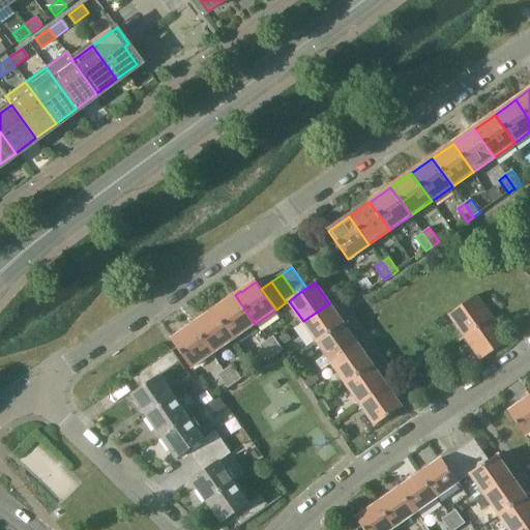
[(255,324),(235,295),(228,299),(229,300),(214,311),(234,339),(255,324)]
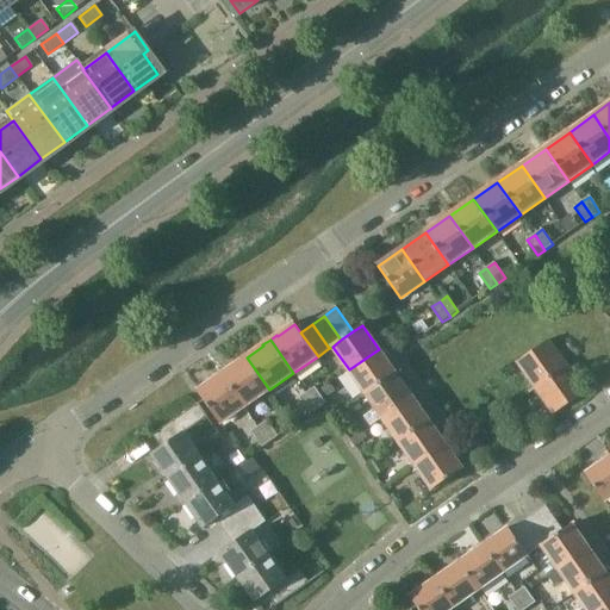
[(548,341),(517,362),(535,388),(562,369),(552,355),(556,352),(548,341)]
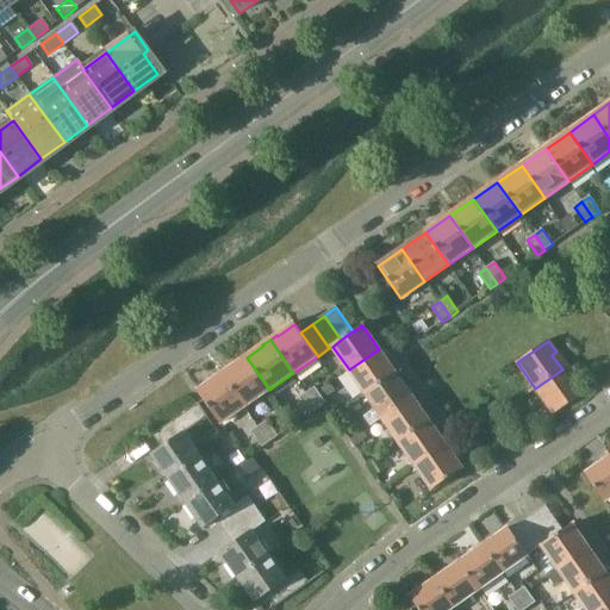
[(396,373),(379,349),(349,369),(366,394),(396,373)]
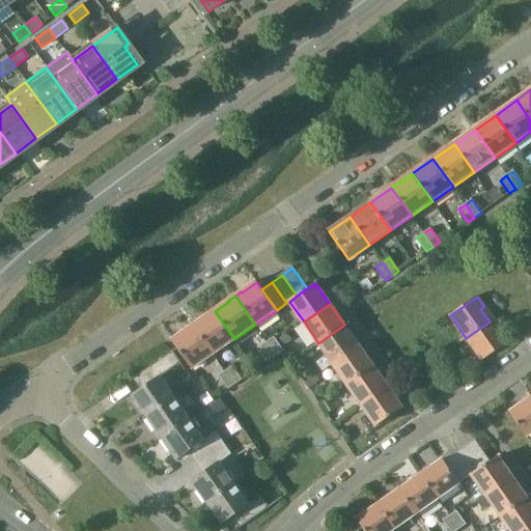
[(234,339),(215,311),(200,320),(193,325),(214,354),(234,339)]
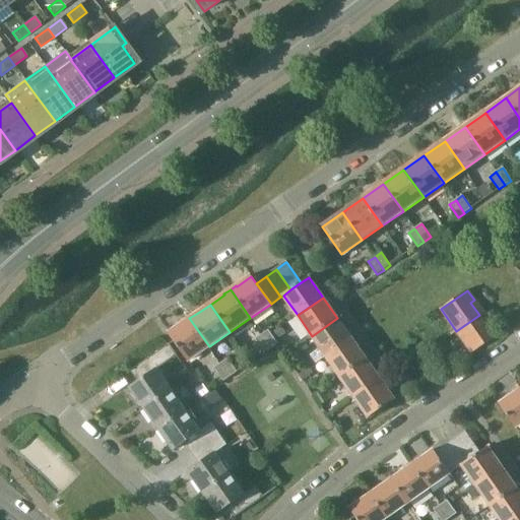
[(488,327),(479,315),(456,331),(471,353),(499,335),(492,325),(488,327)]
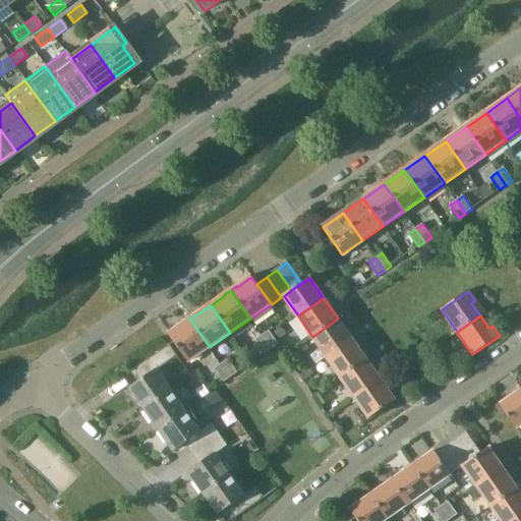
[(210,347),(189,319),(184,323),(184,324),(169,334),(188,362),(210,347)]
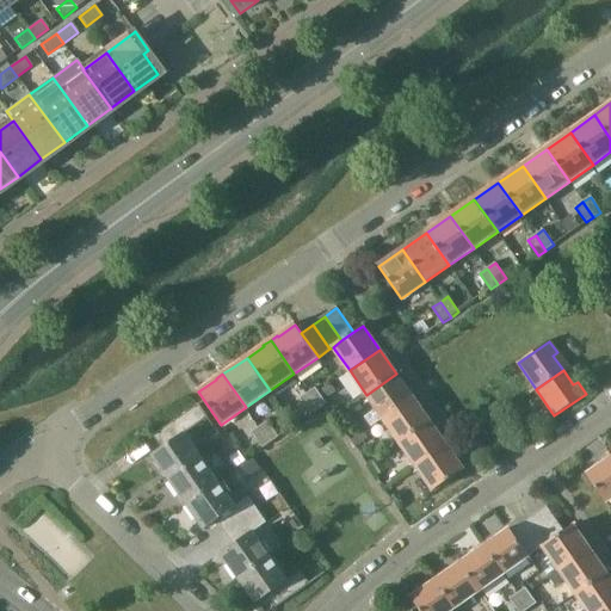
[(413,397),(396,374),(366,395),(376,409),(364,418),(371,427),(383,419),(383,418),(413,397)]
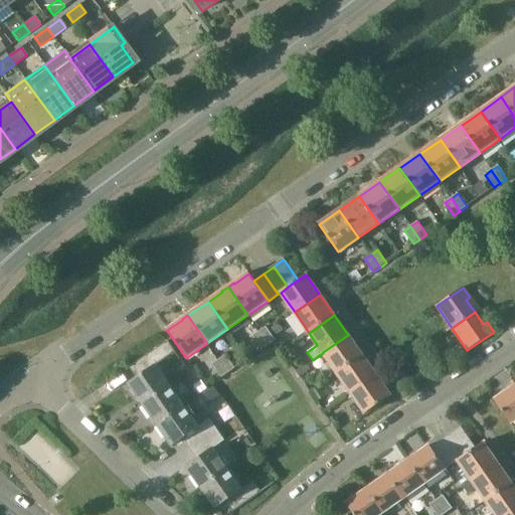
[(266,328),(260,332),(269,345),(275,341),(266,328)]
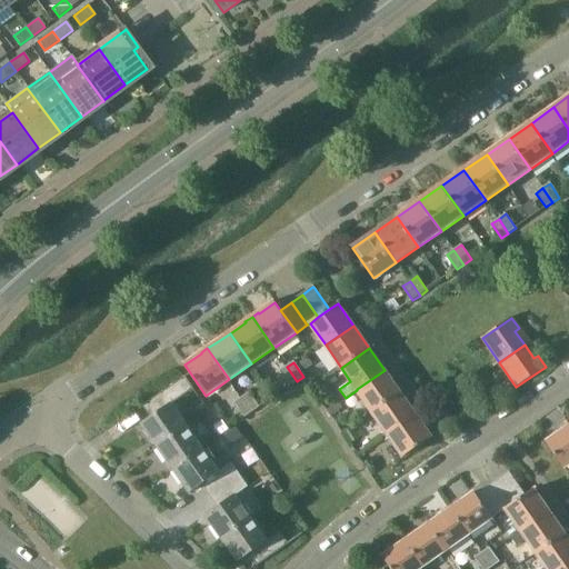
[(297,381),(287,367),(279,372),(289,387),(297,381)]
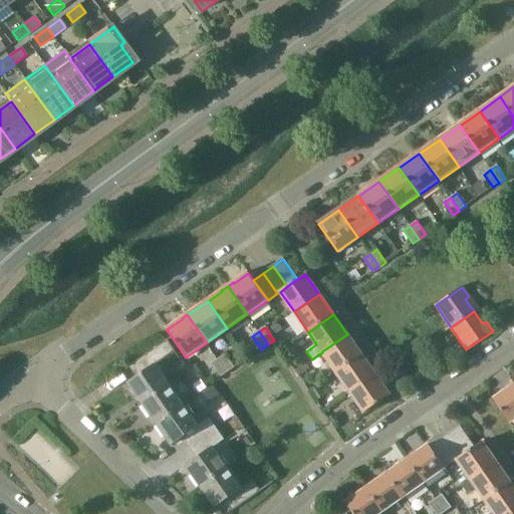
[(361,354),(347,334),(322,351),(322,352),(336,371),(361,354)]
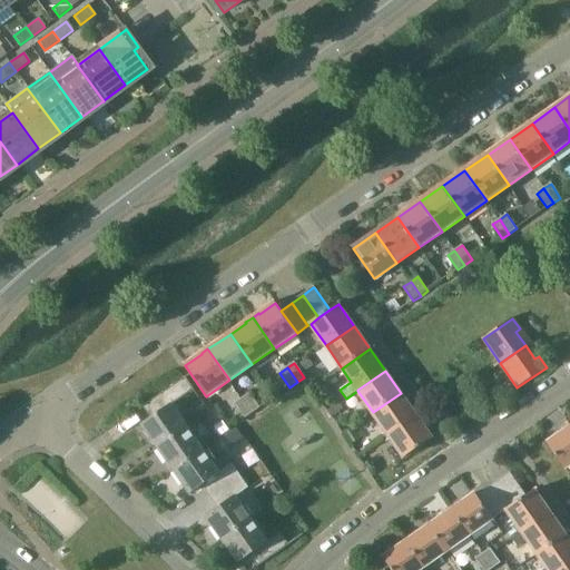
[(159,448),(187,429),(172,405),(194,390),(185,377),(144,406),(151,419),(143,424),(159,448)]
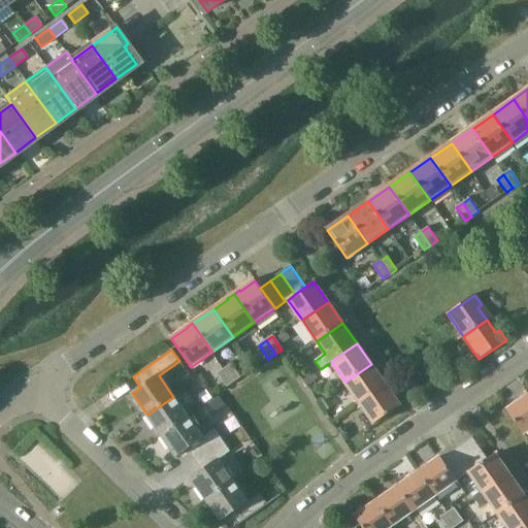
[(386,385),(371,364),(345,382),(360,403),(386,385)]
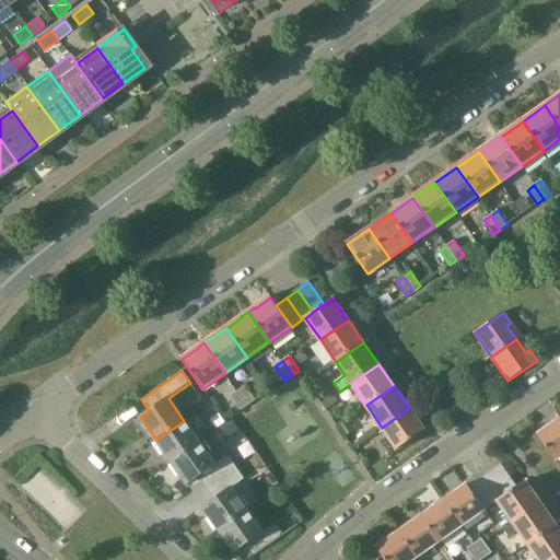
[(245,387),(238,392),(248,406),(255,401),(245,387)]
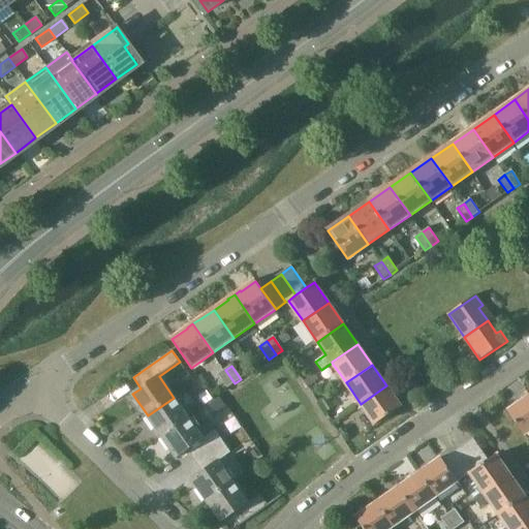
[(235,383),(225,370),(218,374),(227,387),(235,383)]
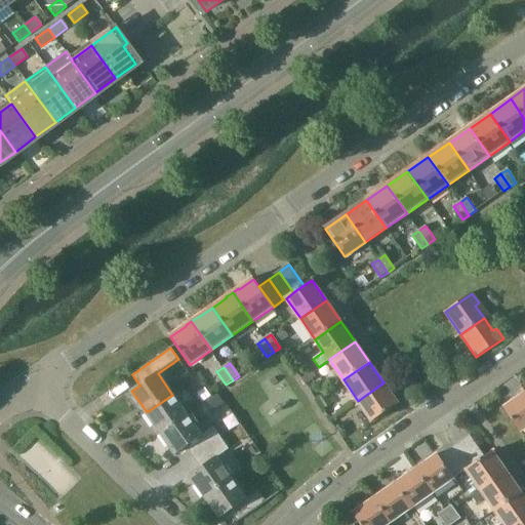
[(313,370),(301,377),(307,385),(318,377),(313,370)]
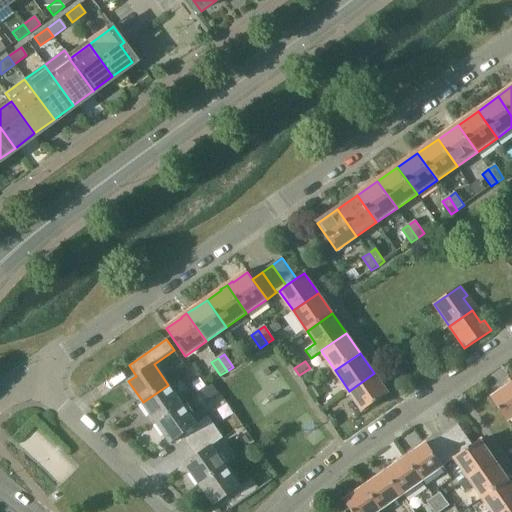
[(195,362),(191,365),(197,372),(200,370),(195,362)]
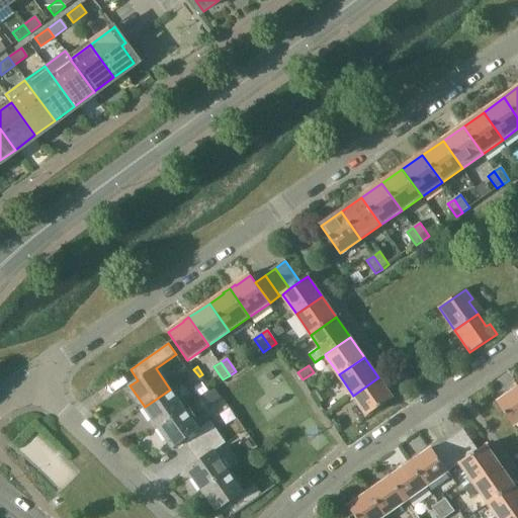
[(393,398),(378,377),(353,396),(367,416),(393,398)]
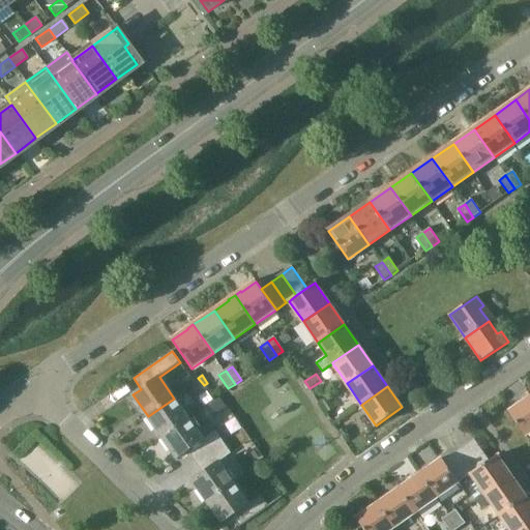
[(529,433),(529,396),(509,412),(526,436),(529,433)]
